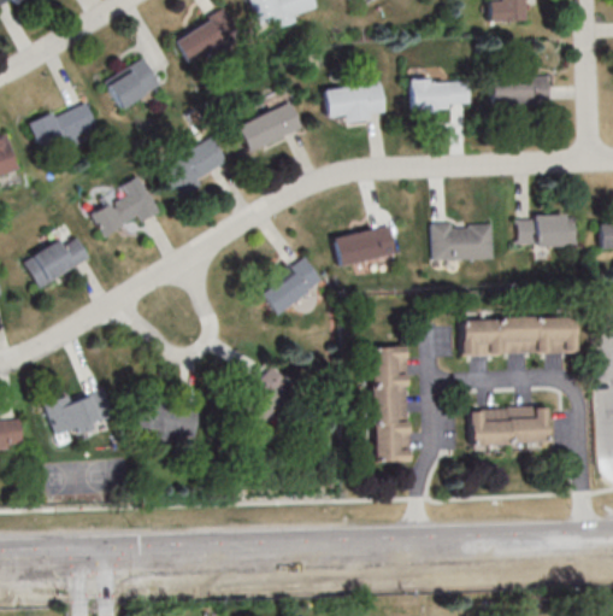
[(253,0),(261,28),(319,11),(316,0),(253,0)]
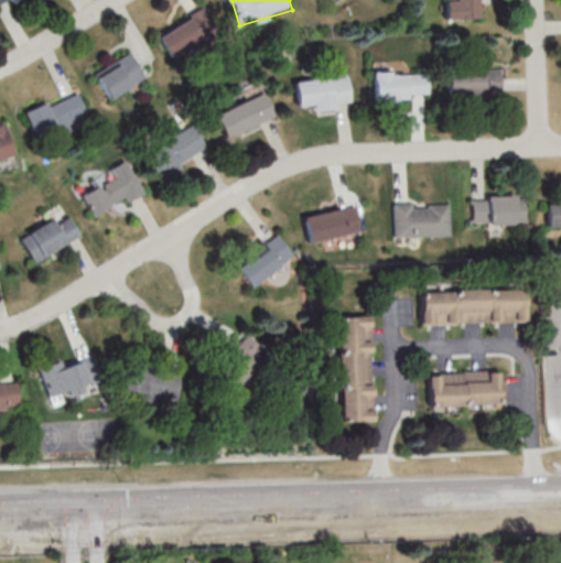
[(456,0),(457,1),(449,1),(449,20),(484,20),(483,0),(456,0)]
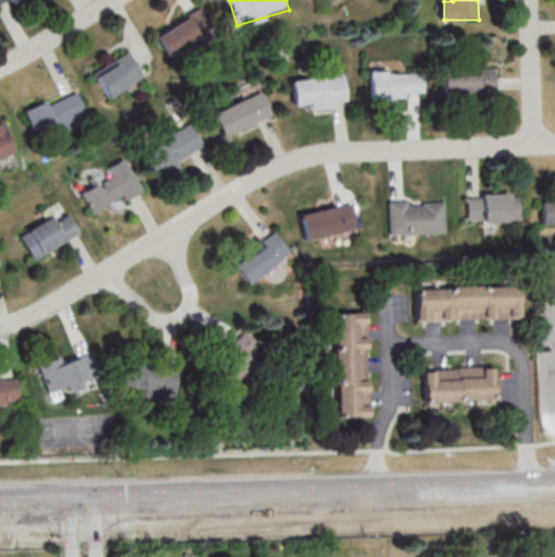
[(173,57),(219,31),(207,10),(161,36),(173,57)]
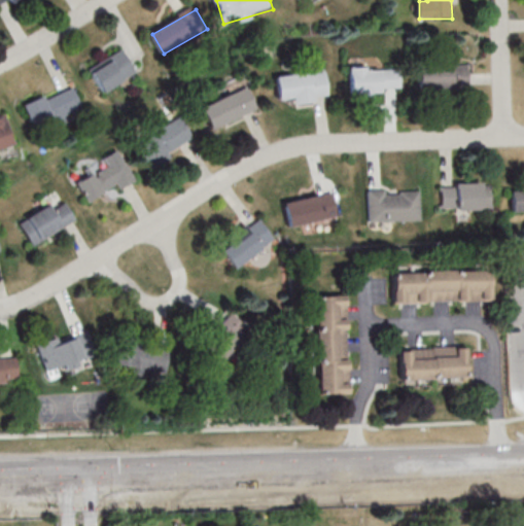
[(472,90),(470,65),(421,66),(422,91),(472,90)]
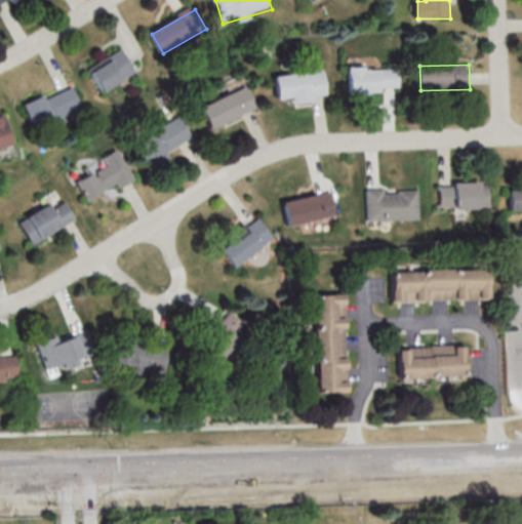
[(129,86),(118,66),(99,75),(111,95),(129,86)]
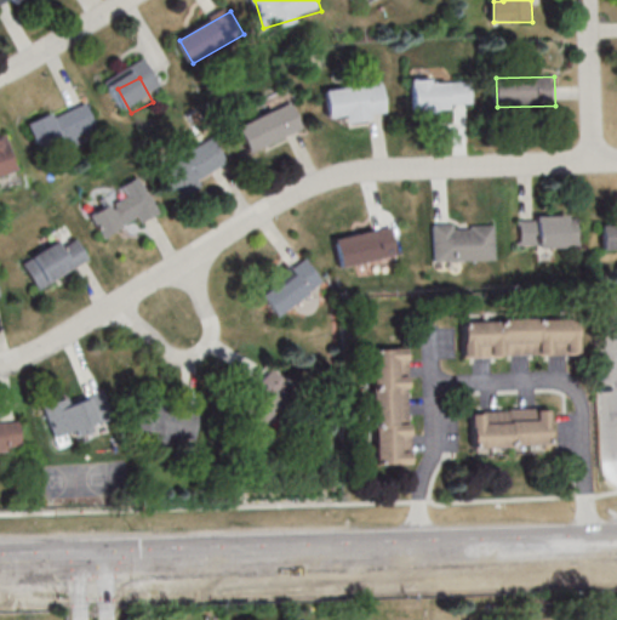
[(413,81),(413,109),(474,109),(474,80),(413,81)]
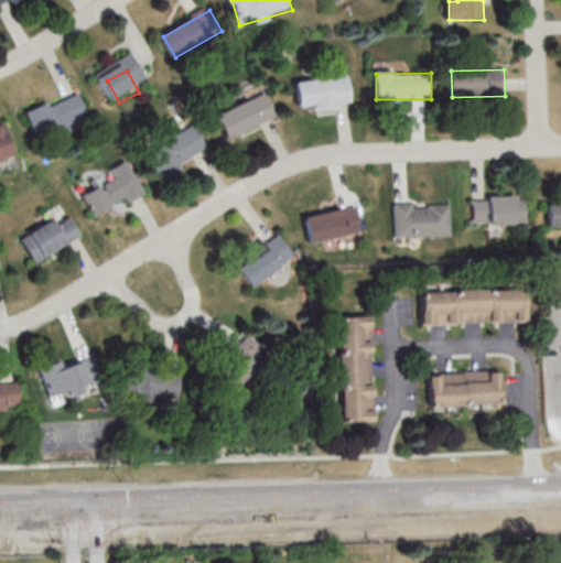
[(302,110),(354,104),(351,76),(298,83),(302,110)]
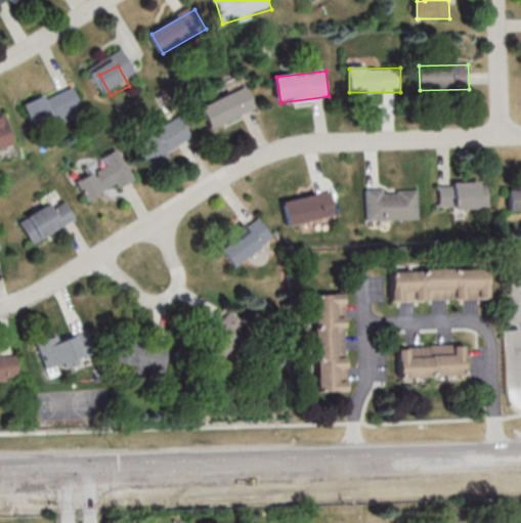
[(257,111),(250,88),(204,104),(211,127),(257,111)]
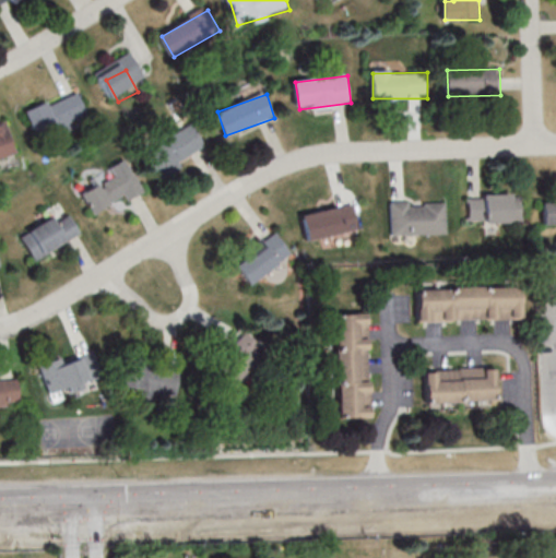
[(161,176),(209,152),(194,122),(158,140),(161,146),(150,152),(161,176)]
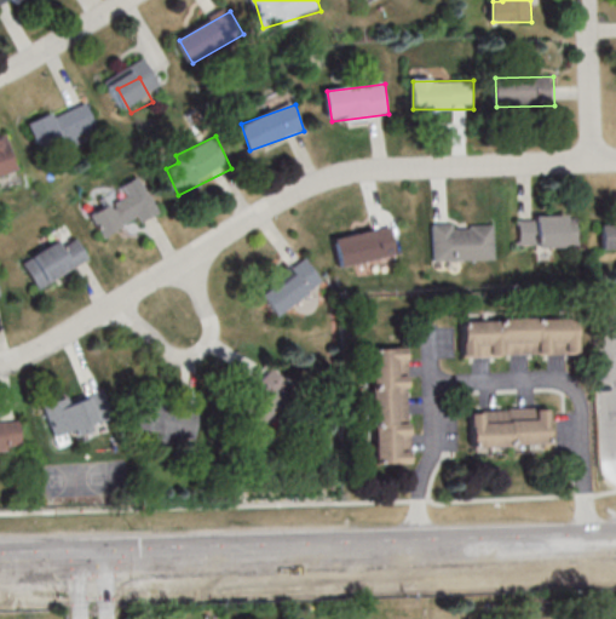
[(580,247),(580,217),(519,217),(519,247),(580,247)]
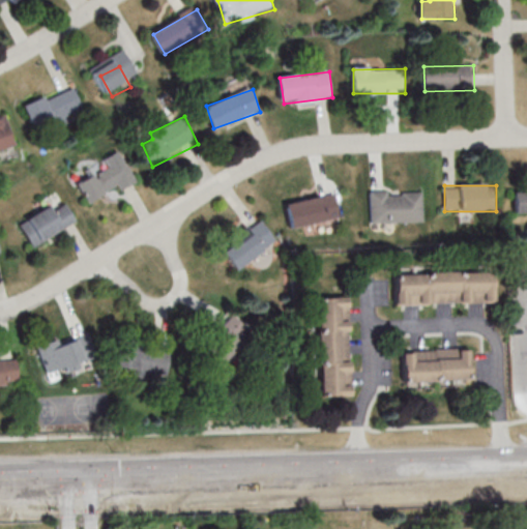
[(526,188),(517,188),(517,212),(526,211),(526,188)]
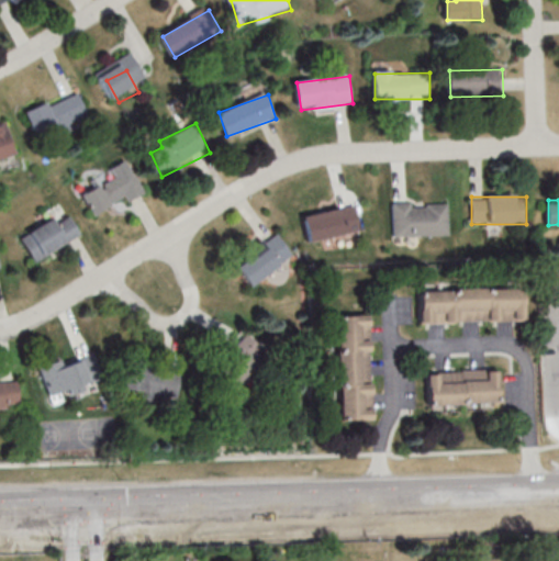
[(397,237),(434,237),(434,238),(436,238),(436,237),(453,236),(451,204),(429,205),(429,208),(414,208),(414,203),(395,204),(397,237)]
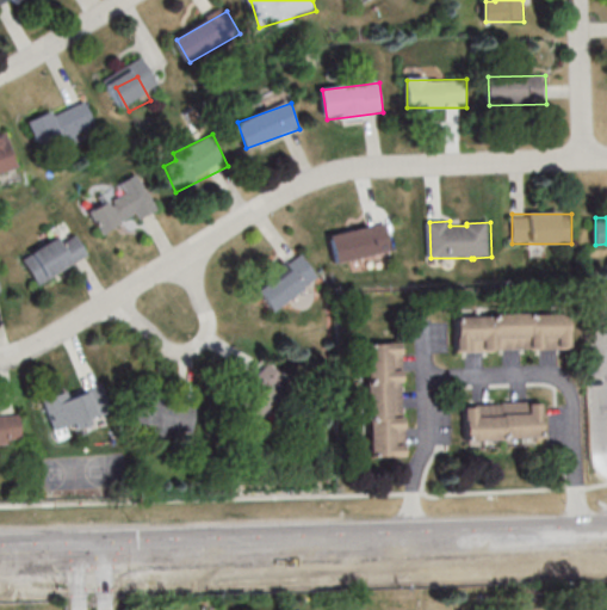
[(339,264),(359,259),(359,260),(364,259),(363,258),(379,256),(379,257),(382,256),(381,254),(395,251),(389,226),(390,226),(389,223),(371,228),(371,227),(333,235),(339,264)]
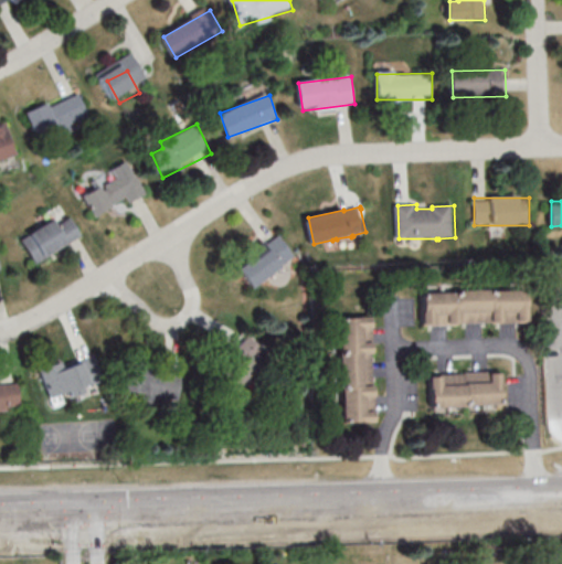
[(29,241),(41,264),(73,248),(62,224),(29,241)]
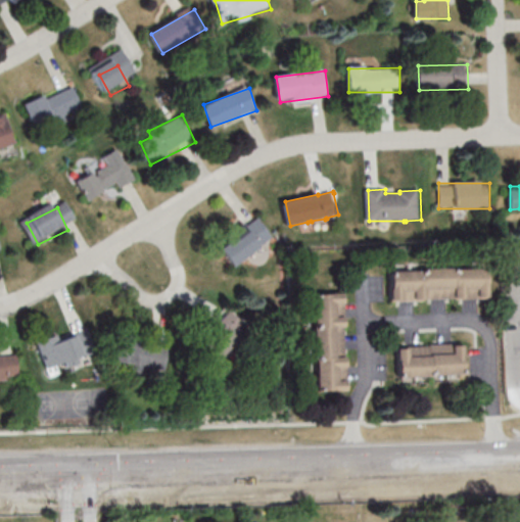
[(392,301),(392,302),(426,301),(426,300),(457,299),(457,300),(489,299),(489,297),(489,286),(488,286),(488,269),(458,269),(458,268),(424,270),(424,271),(392,272),(392,301)]
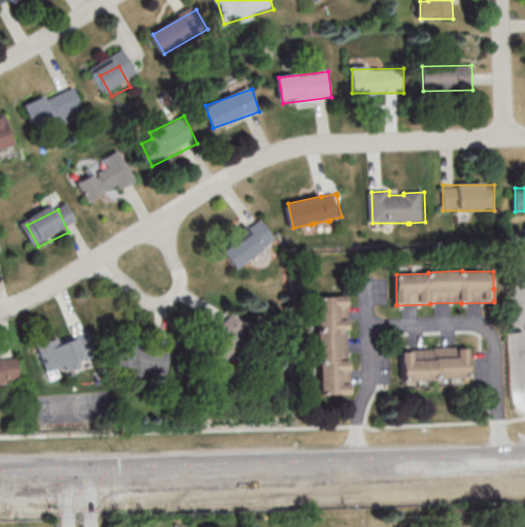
[(325,395),(352,394),(352,384),(354,384),(353,367),(352,367),(350,331),(352,331),(351,328),(350,321),(351,321),(350,303),(349,303),(349,296),(321,297),(325,395)]
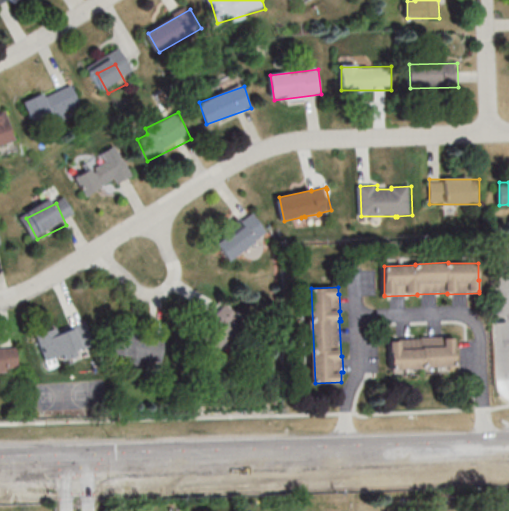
[(61,361),(69,358),(71,363),(82,359),(81,354),(88,352),(82,332),(55,340),(61,361)]
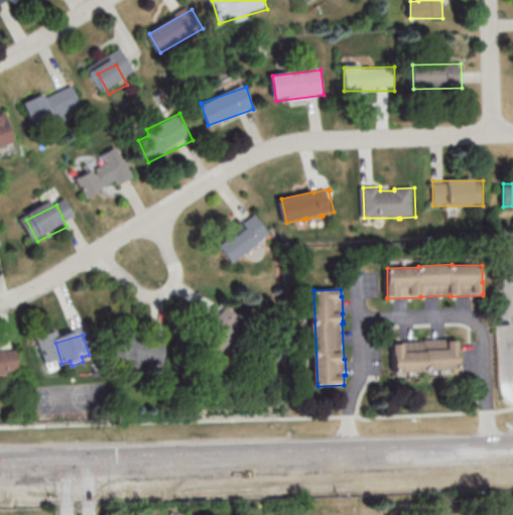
[(396,373),(398,373),(399,380),(424,379),(424,372),(428,372),(428,371),(430,371),(430,377),(460,376),(460,353),(461,353),(460,340),(425,341),(425,343),(394,343),(396,373)]
